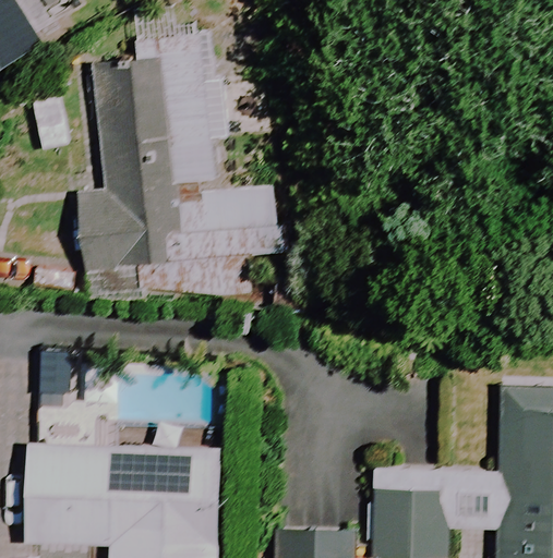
[(0,68),(112,4),(109,0),(0,0),(0,68)]
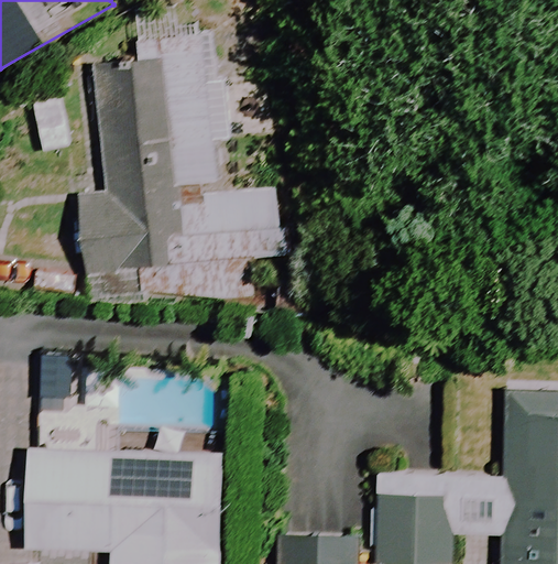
[(133,29),(133,44),(134,61),(93,63),(98,187),(78,188),(83,269),(142,267),(143,296),(252,291),(251,257),(281,256),(277,187),(212,191),(207,82),(221,82),(219,24),(133,29)]
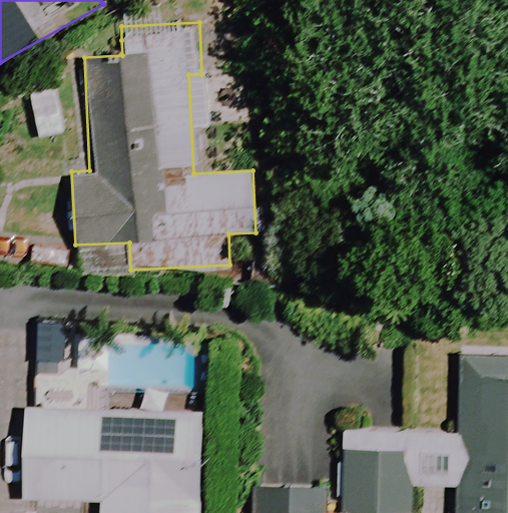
[(507,512),(507,352),(460,351),(457,433),(344,428),(339,511),(375,512),(408,512),(410,484),(456,486),(454,512),(507,512)]
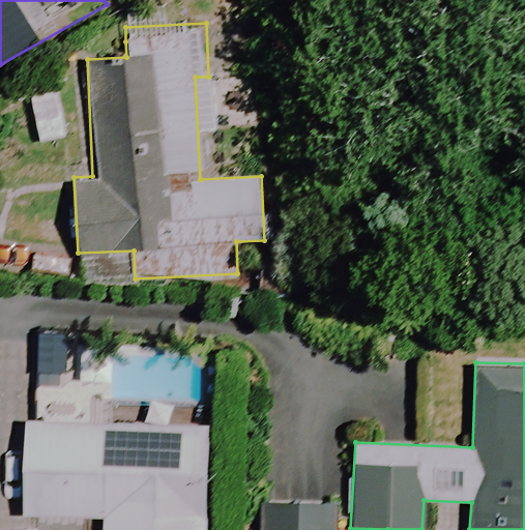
[(203,529),(206,425),(25,420),(23,513),(104,517),(103,529),(203,529)]
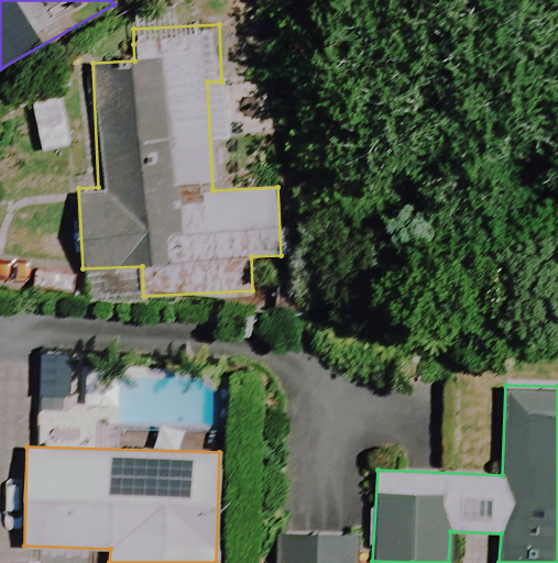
[(354,562),(354,534),(269,534),(267,562),(354,562)]
